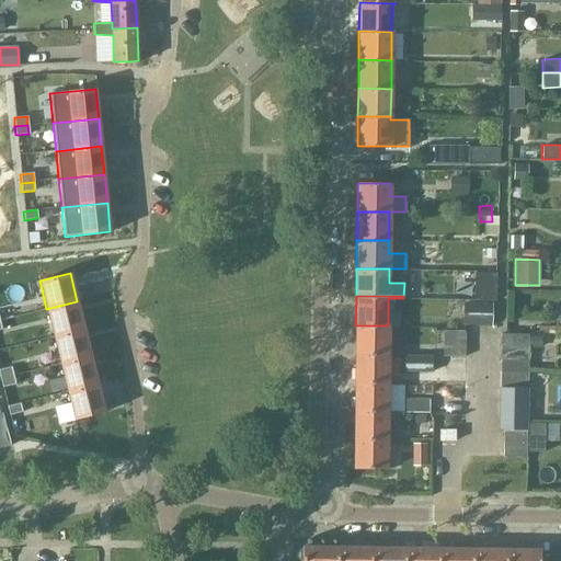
[(77,301),(46,309),(54,336),(84,329),(77,301)]
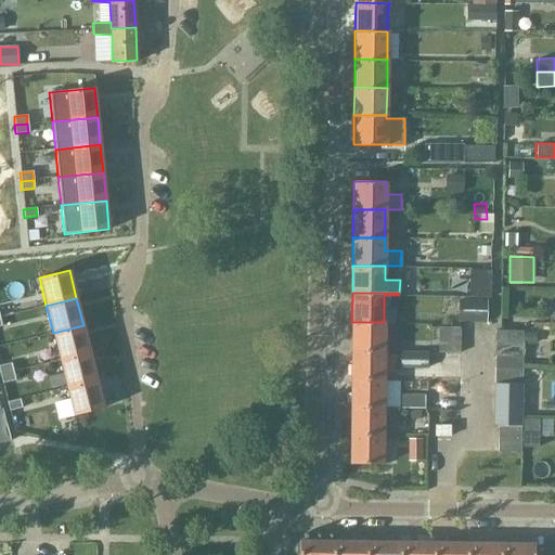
[(457,298),(457,321),(462,322),(481,322),(486,322),(487,299),(481,299),(462,298),(457,298)]
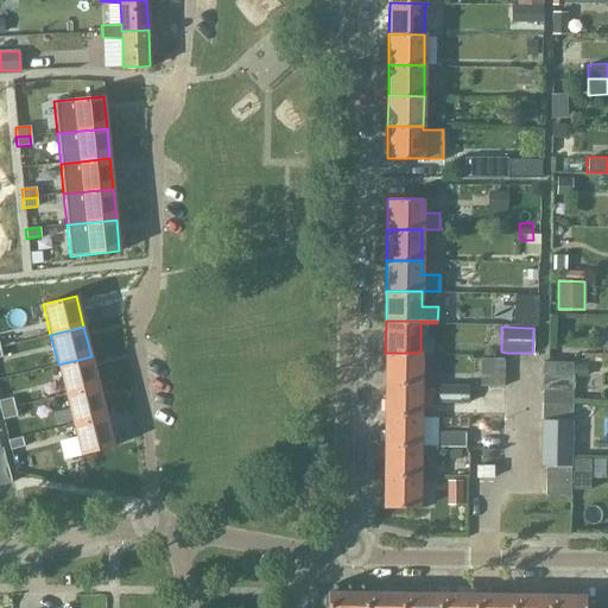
[(385,353),(385,382),(420,384),(420,353),(385,353)]
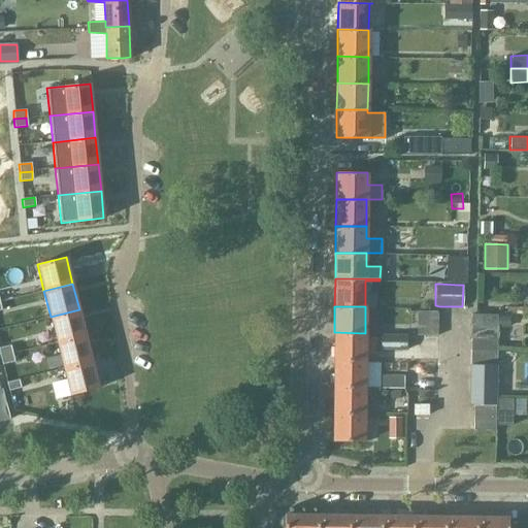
[(79,309),(51,317),(57,342),(86,335),(79,309)]
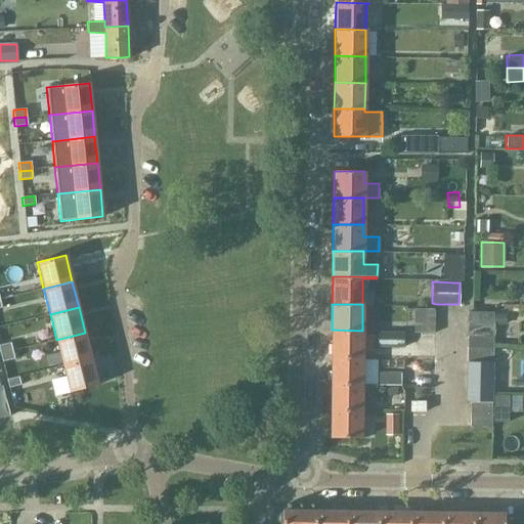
[(467,312),(466,336),(491,337),(491,312),(468,311),(467,312)]
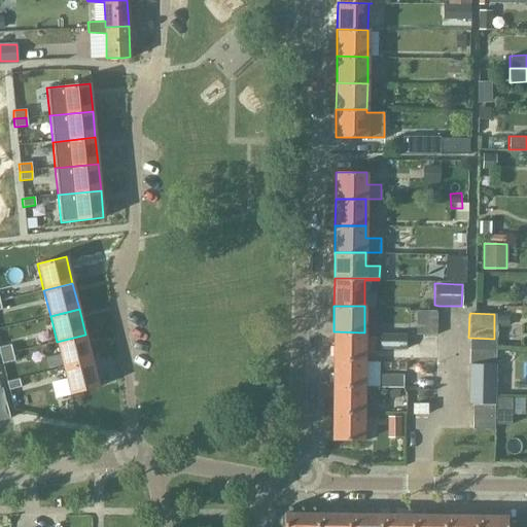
[(334,331),(334,358),(364,358),(364,332),(334,331)]
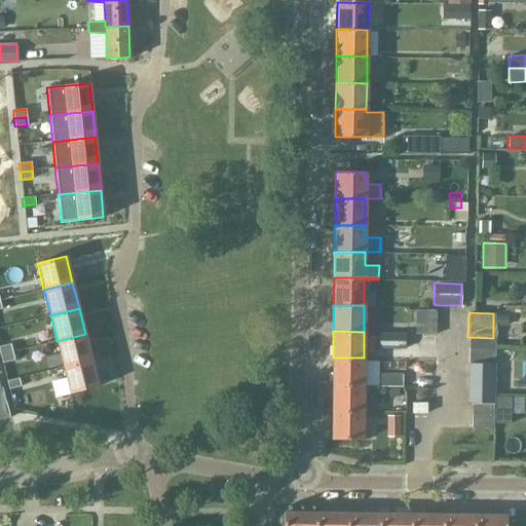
[(405,333),(380,333),(380,345),(404,346),(405,333)]
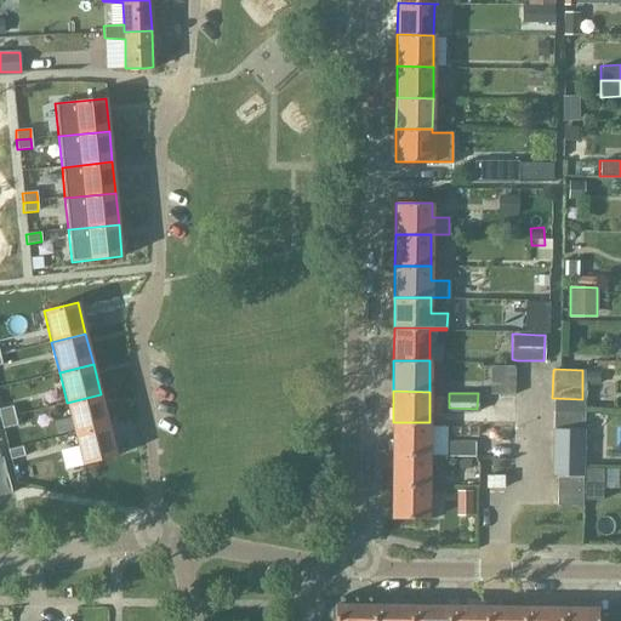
[(101,394),(67,403),(74,433),(108,425),(101,394)]
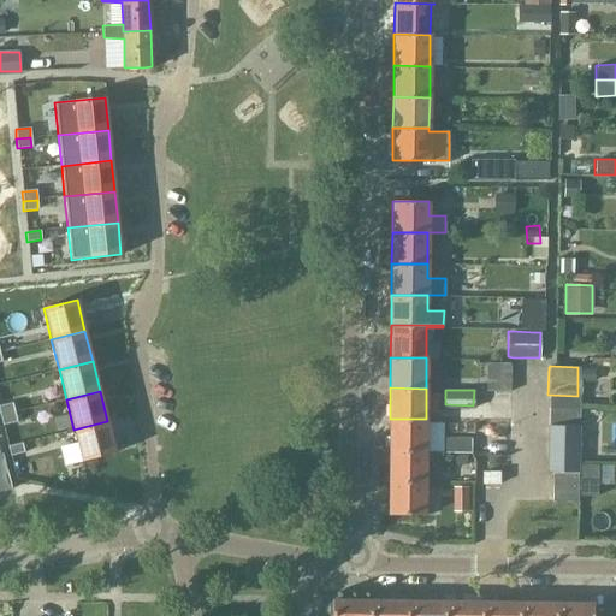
[(548,395),(548,410),(578,410),(578,396),(548,395)]
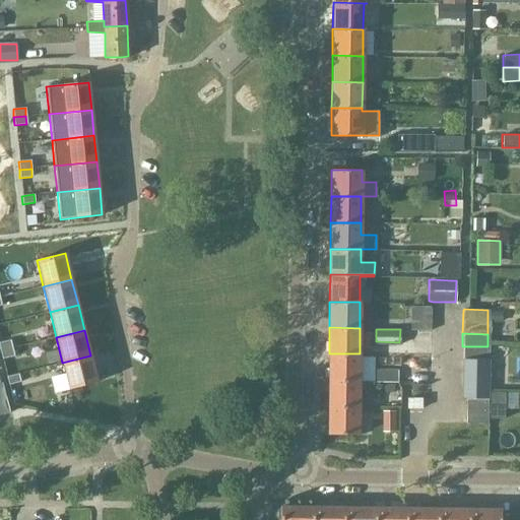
[(10,340),(0,342),(0,350),(12,347),(10,340)]
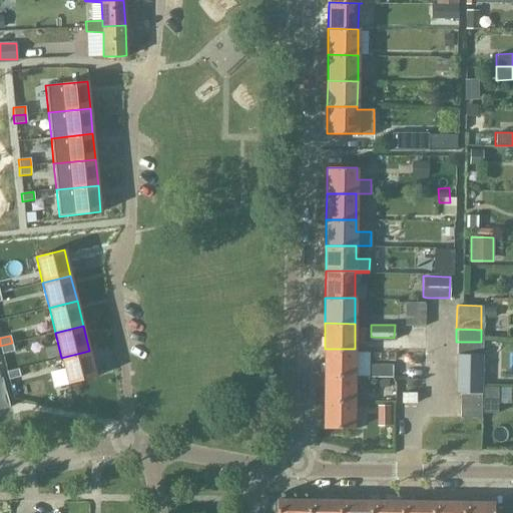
[(456,342),(456,354),(481,354),(481,342),(456,342)]
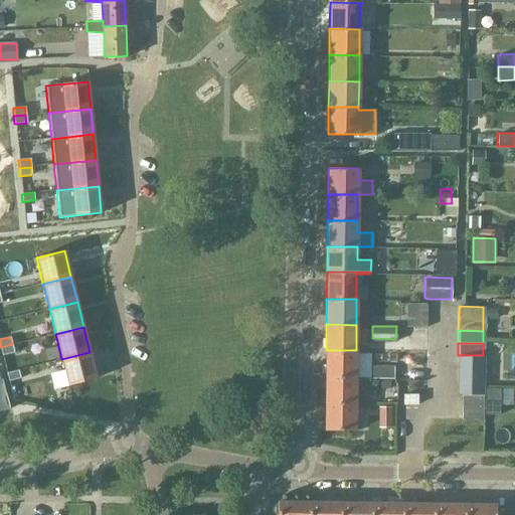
[(12,344),(0,347),(0,348),(2,355),(14,352),(12,344)]
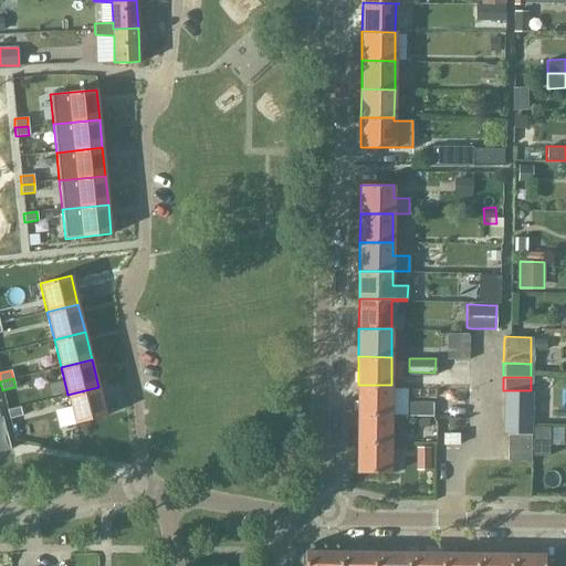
[(358,385),(358,413),(390,413),(390,415),(405,416),(431,417),(432,402),(407,402),(407,389),(390,388),(391,385),(358,385)]
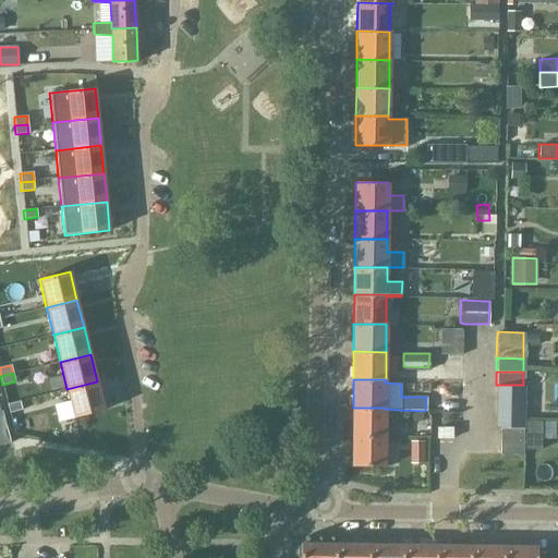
[(97,381),(67,389),(74,417),(105,410),(97,381)]
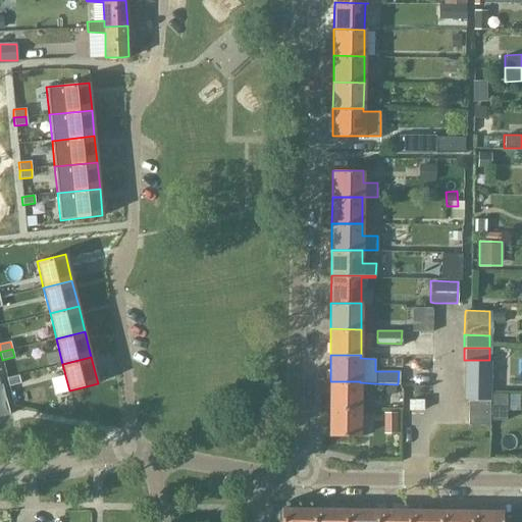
[(464,360),(463,400),(468,400),(468,401),(488,401),(488,393),(489,360),(464,360)]
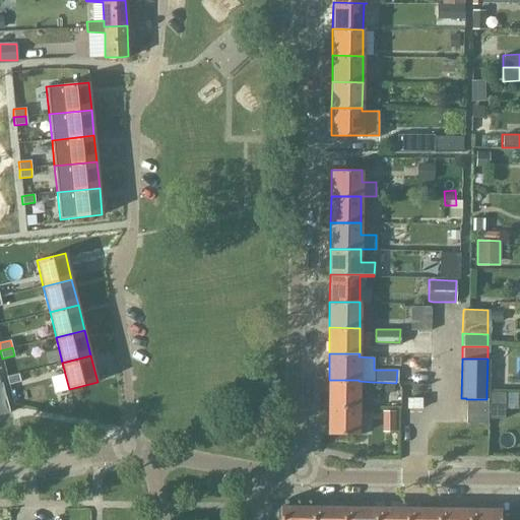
[(18,374),(6,377),(8,385),(20,382),(18,374)]
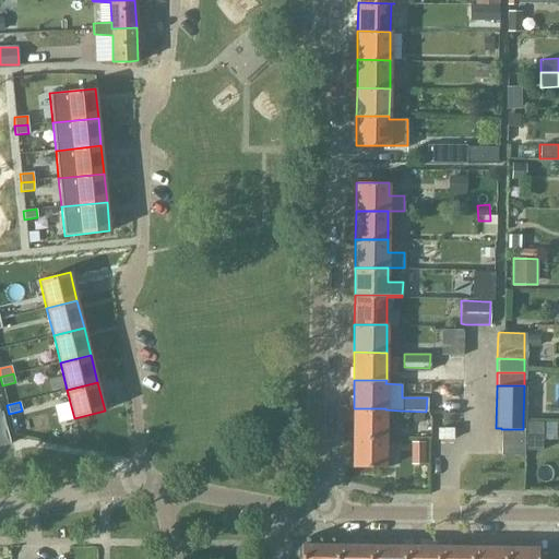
[(354,408),(353,437),(385,438),(385,409),(385,408),(354,408)]
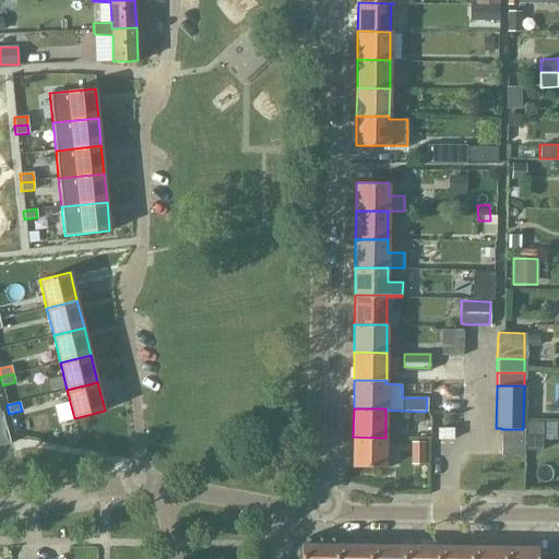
[(523,420),(523,429),(523,450),(542,450),(542,421),(523,420)]
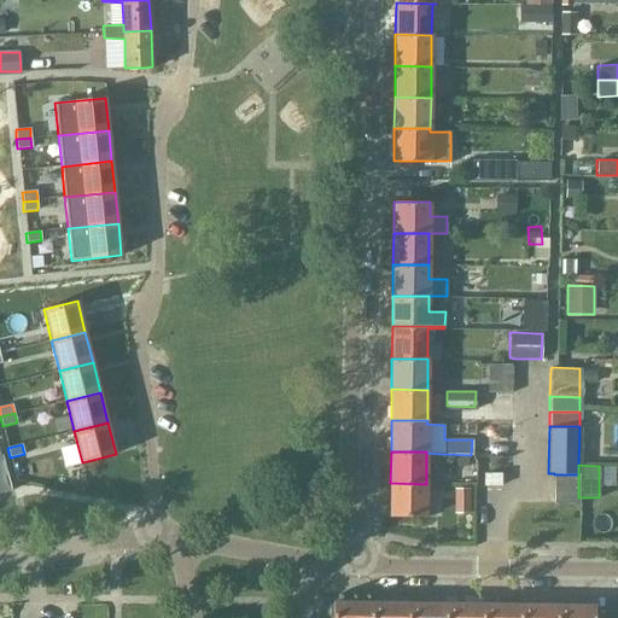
[(488,474),(488,484),(503,484),(505,476),(505,473),(488,472),(488,474)]
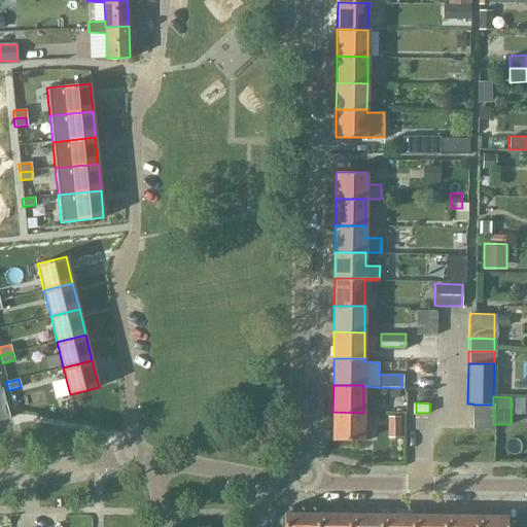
[(471,405),(471,429),(493,429),(493,424),(493,405),(472,405),(471,405)]
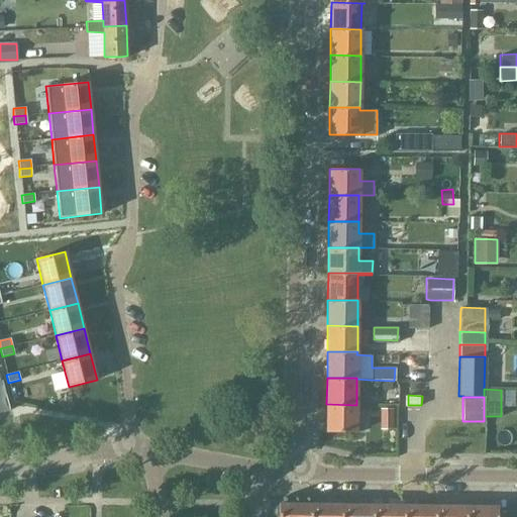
[(326,404),(326,431),(355,432),(356,432),(356,431),(356,405),(326,404)]
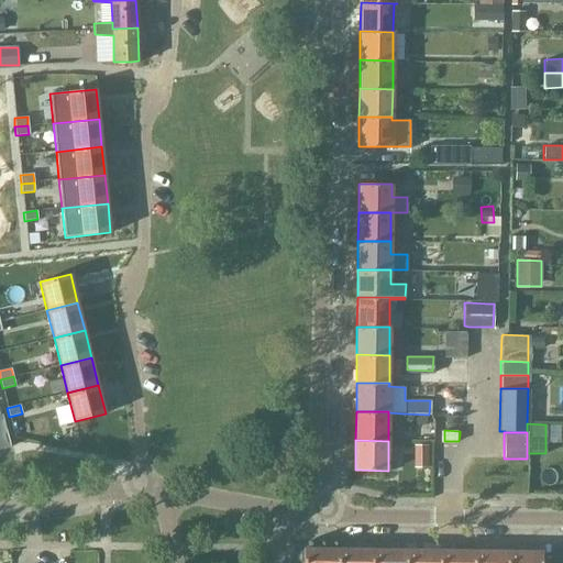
[(337,562),(338,550),(304,549),(302,562),(337,562)]
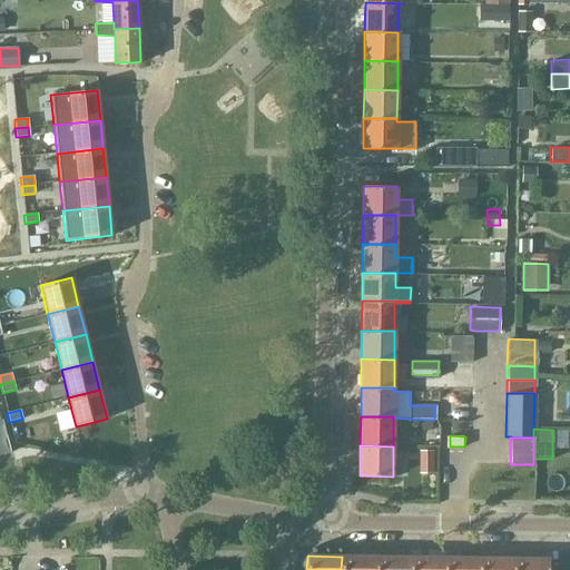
[(375,569),(376,557),(342,557),(341,569),(375,569)]
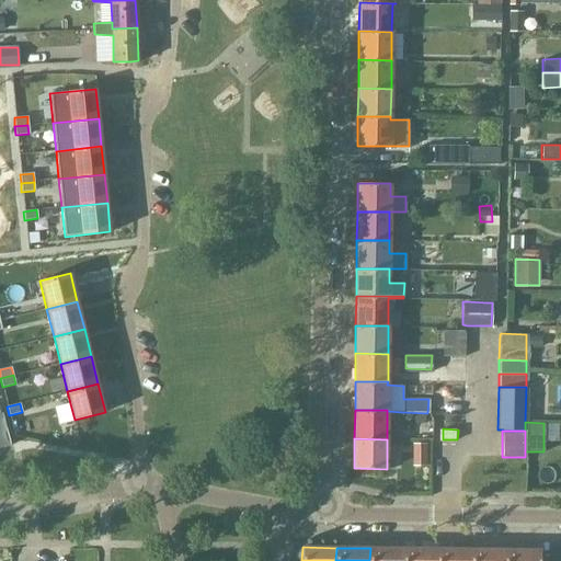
[(403,560),(404,548),(370,548),(369,560),(403,560)]
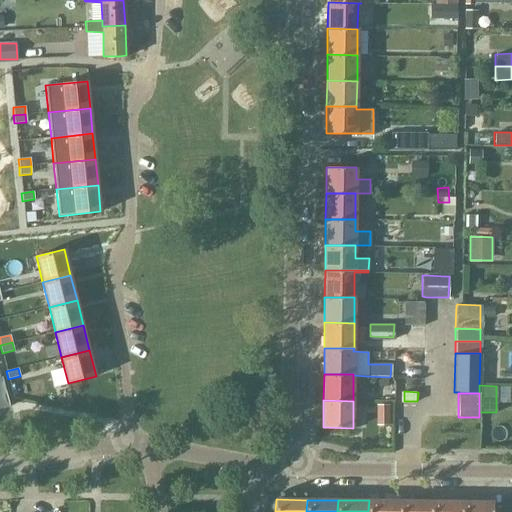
[(368,511),(399,511),(400,501),(369,500),(368,511)]
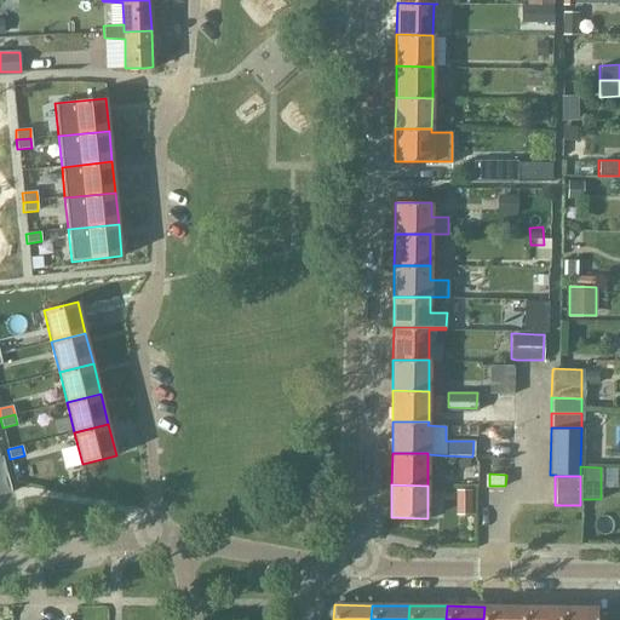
[(521,619),(521,607),(484,607),(483,619),(521,619)]
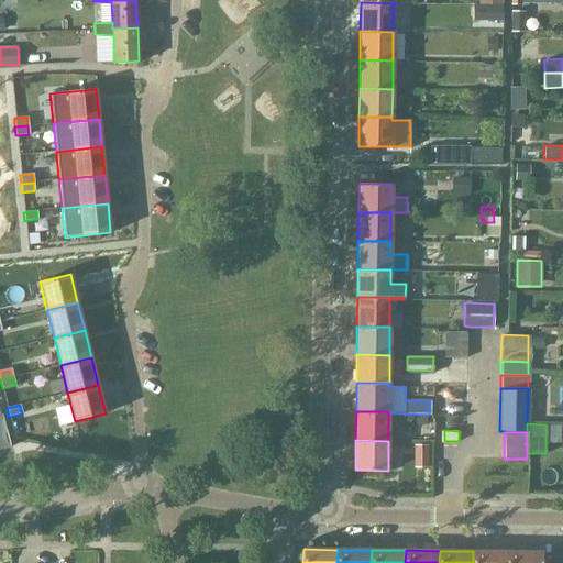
[(506,562),(507,552),(473,551),(473,562),(506,562)]
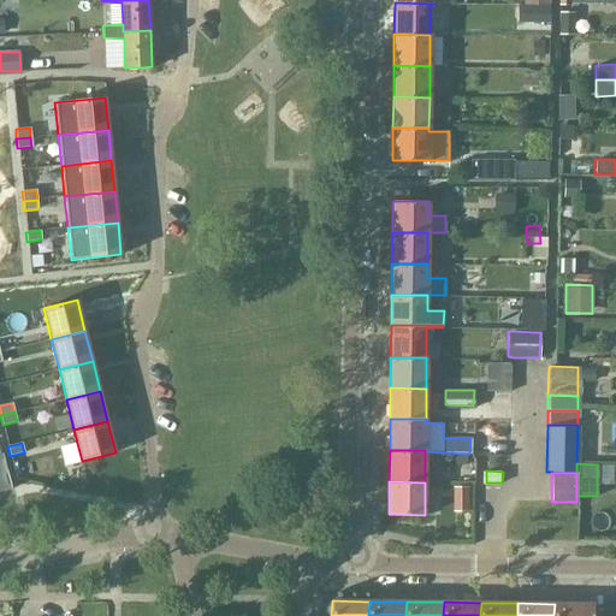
[(606,615),(605,615),(592,615),(592,604),(555,604),(554,615),(606,615)]
